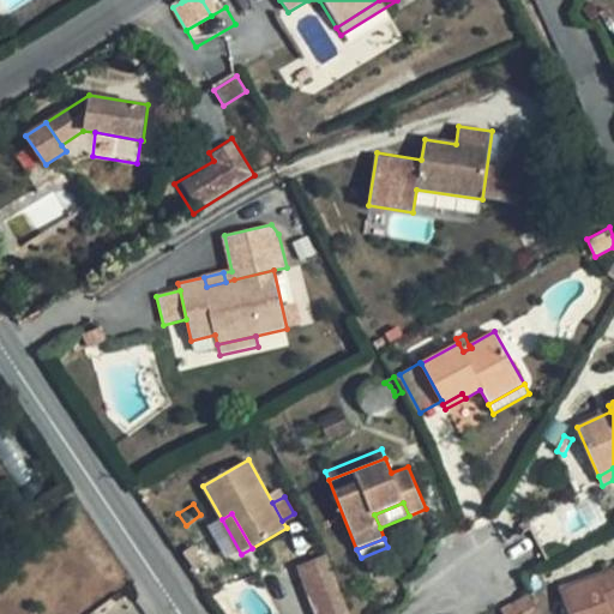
[(613,612),(613,569),(559,590),(567,613),(611,613),(613,612)]
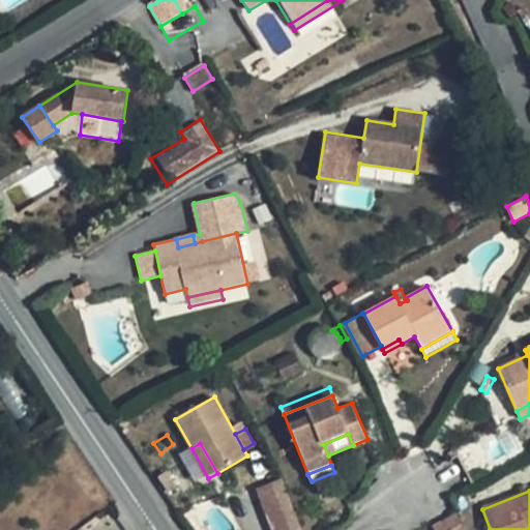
[(301,529),(287,492),(261,502),(271,529),(301,529)]
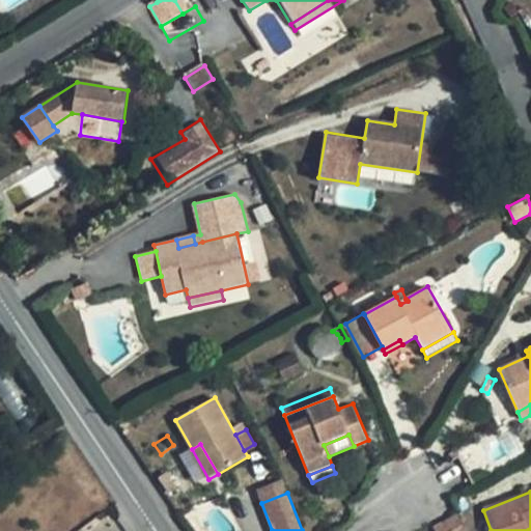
[(463,524),(456,512),(434,528),(435,530),(450,530),(459,526),(463,524)]
